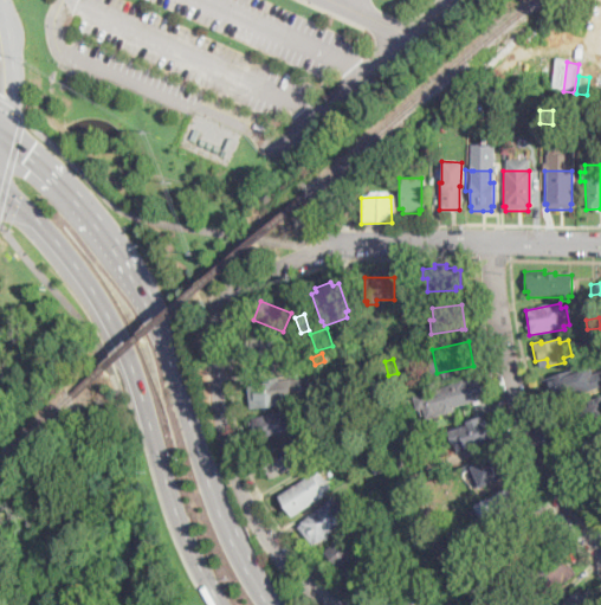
[(589,368),(590,373),(600,369),(600,386),(549,403),(542,379),(588,365),(589,368)]
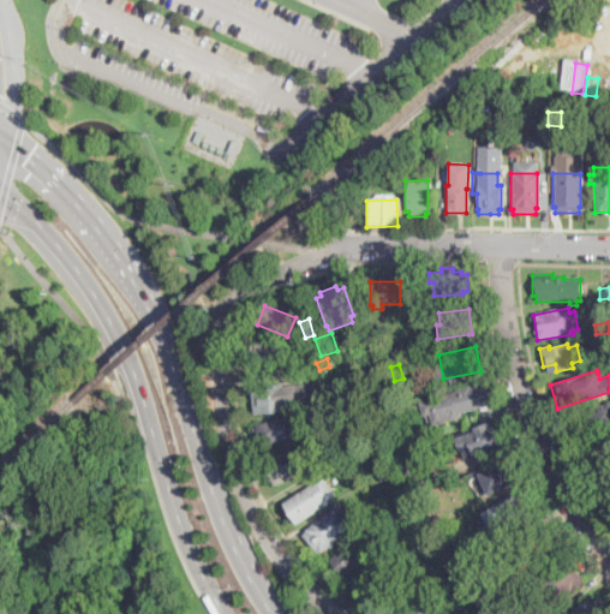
[(448,417),(447,418),(441,397),(483,385),(489,405),(448,417)]
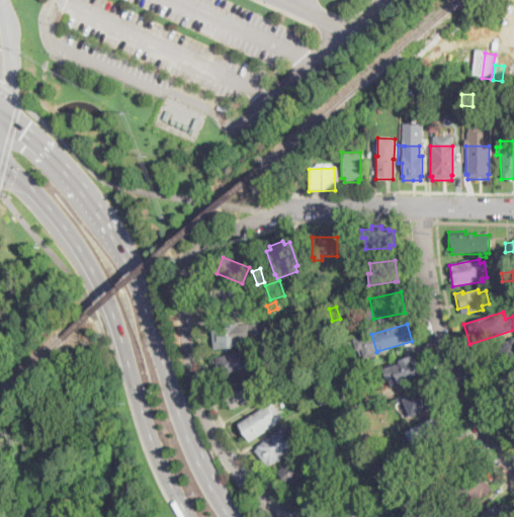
[(238,348),(212,350),(210,330),(227,328),(227,326),(240,325),(242,342),(238,342),(238,348)]
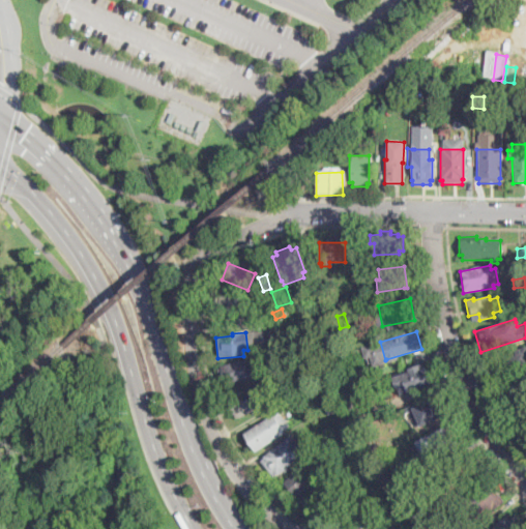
[(520,348),(521,351),(525,349),(525,369),(520,372),(521,374),(493,384),(485,362),(520,348)]
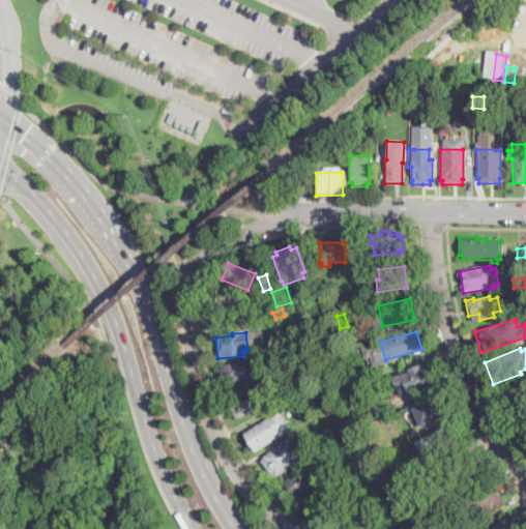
[(272,357),(260,361),(258,355),(269,351),(272,357)]
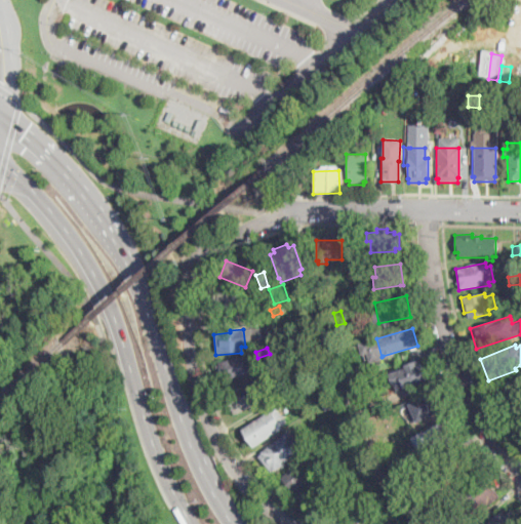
[(243,376),(218,381),(215,364),(245,358),(248,369),(244,369),(245,376),(243,376)]
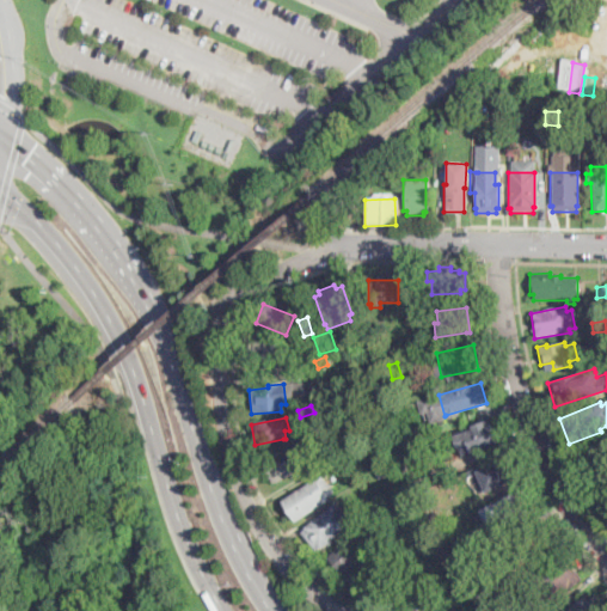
[(496,445),(479,451),(471,454),(467,447),(459,450),(454,437),(471,431),(470,427),(488,420),(496,445)]
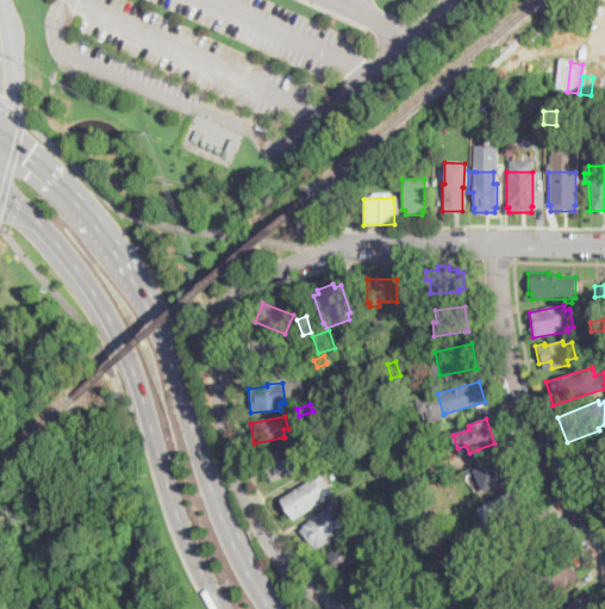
[(340,430),(345,442),(357,434),(353,423),(340,430)]
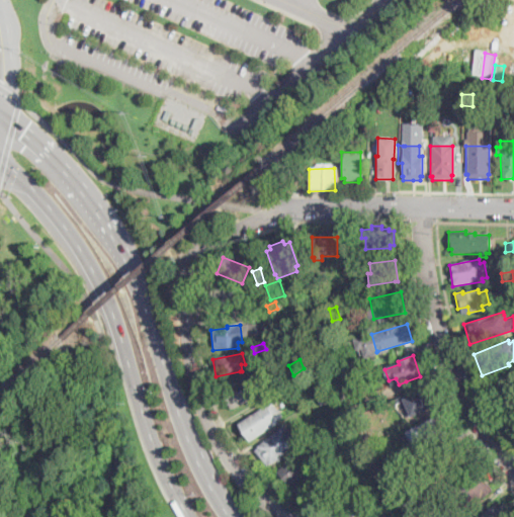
[(310,378),(298,384),(296,378),(307,373),(310,378)]
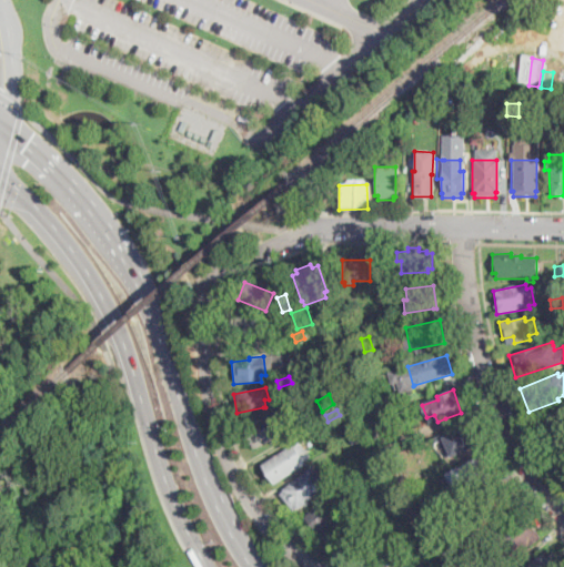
[(563,435),(547,444),(537,427),(563,412),(563,435)]
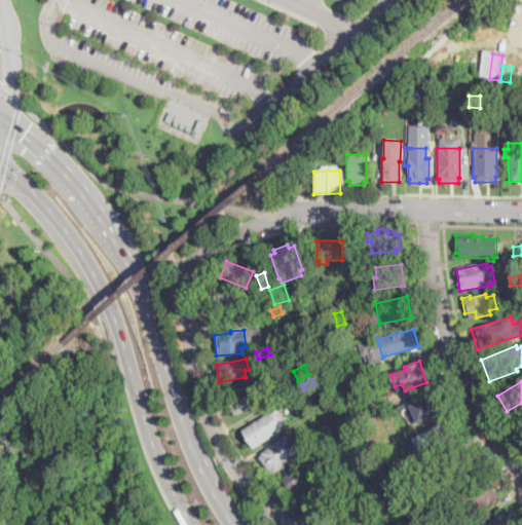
[(263,402),(233,416),(224,397),(254,382),(263,402)]
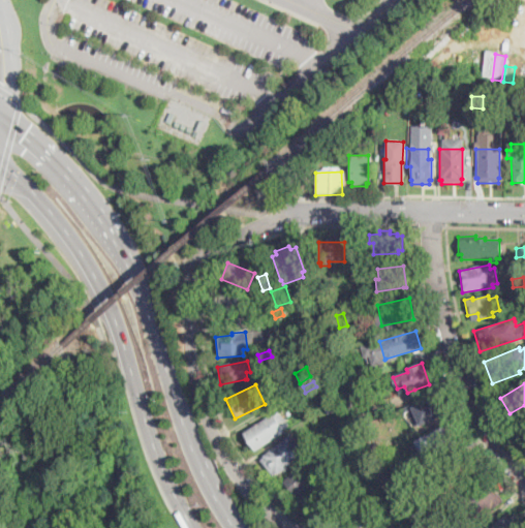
[(438,398),(441,405),(445,413),(413,428),(407,413),(404,414),(402,408),(422,399),(424,404),(438,398)]
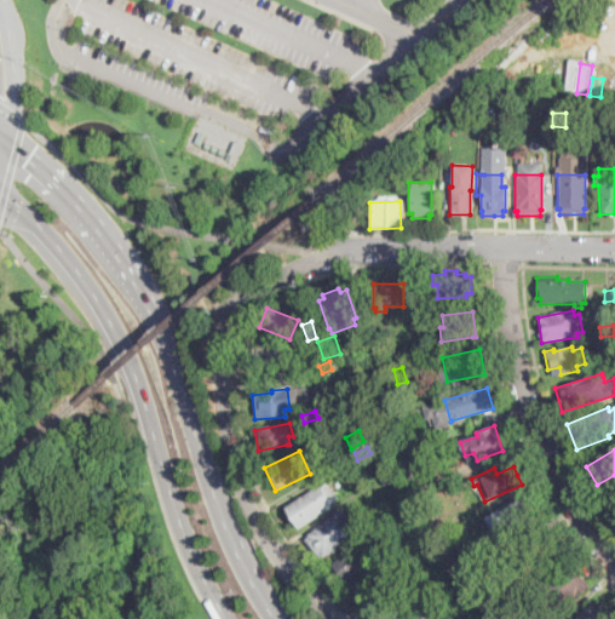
[(394,480),(385,483),(380,474),(389,470),(394,480)]
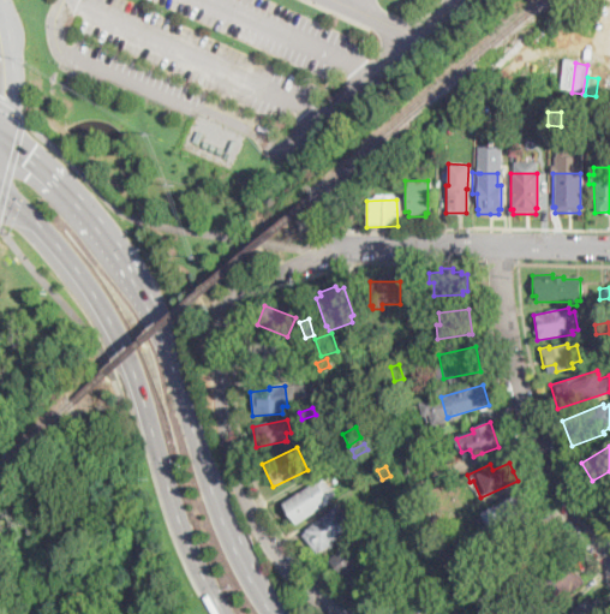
[(321,480),(327,489),(329,487),(334,496),(328,501),(329,504),(295,526),(282,506),(321,480)]
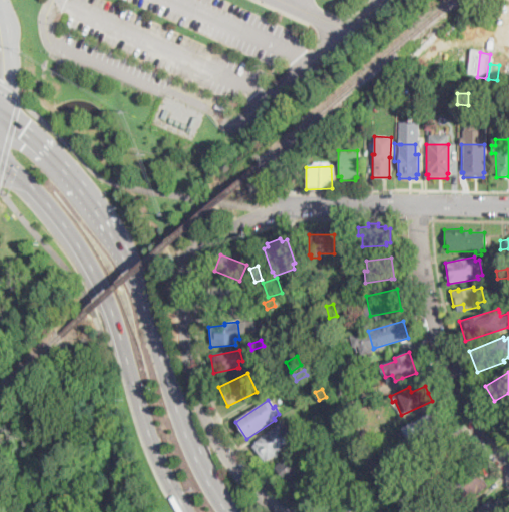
[(508,425),(500,411),(503,409),(501,406),(508,400),(508,425)]
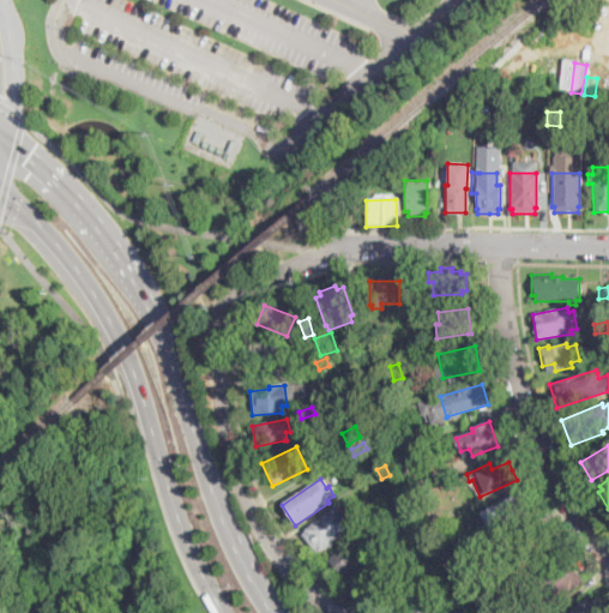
[(507,532),(494,539),(480,515),(522,492),(531,510),(526,514),(529,516),(506,528),(507,532)]
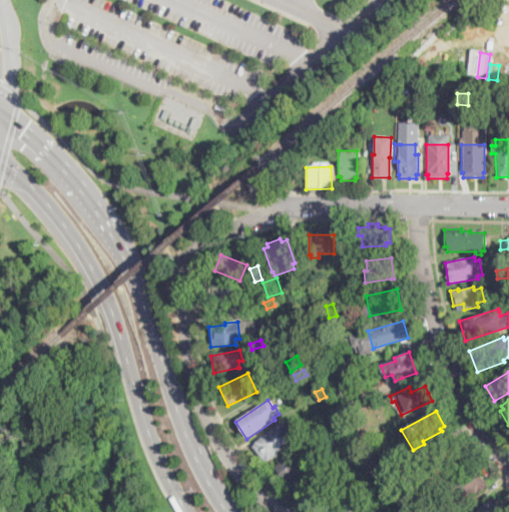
[(284,447),(264,463),(250,447),(270,430),(279,423),(293,439),(284,447)]
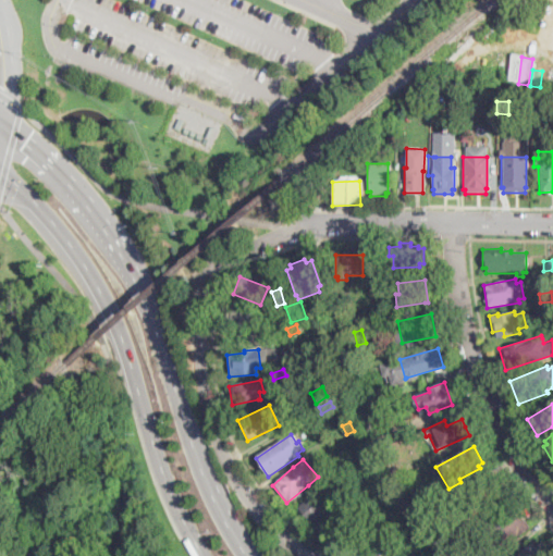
[(359,487),(353,493),(348,489),(352,485),(347,480),(356,471),(366,481),(359,487)]
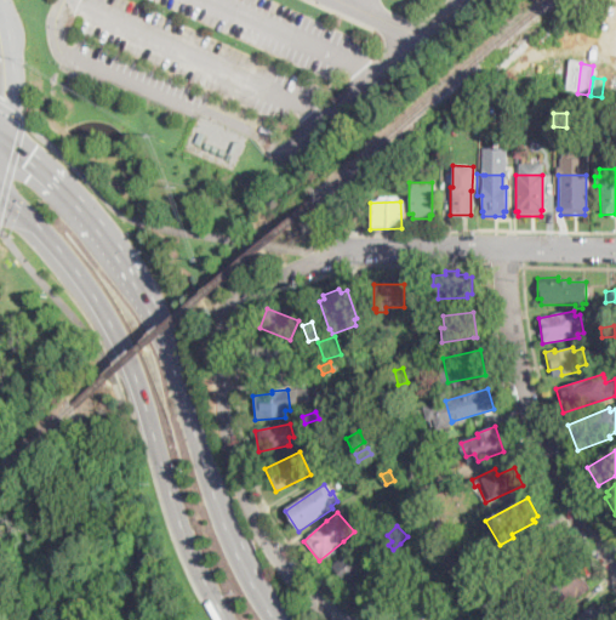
[(370,558),(346,584),(330,567),(354,542),(370,558)]
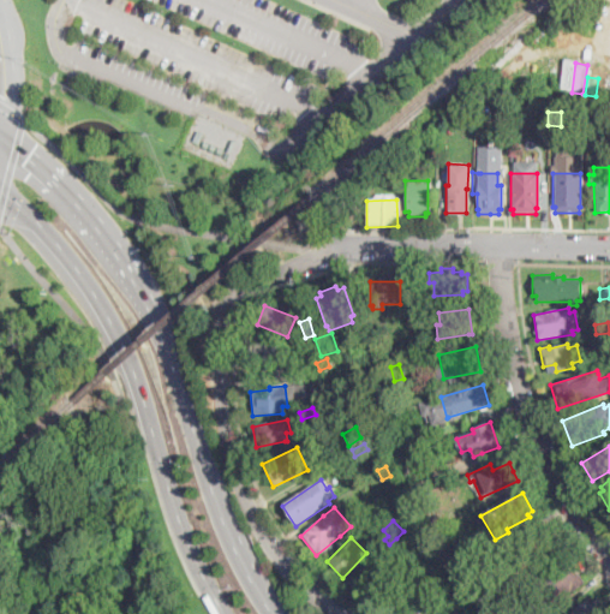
[(474,564),(464,568),(458,556),(468,552),(474,564)]
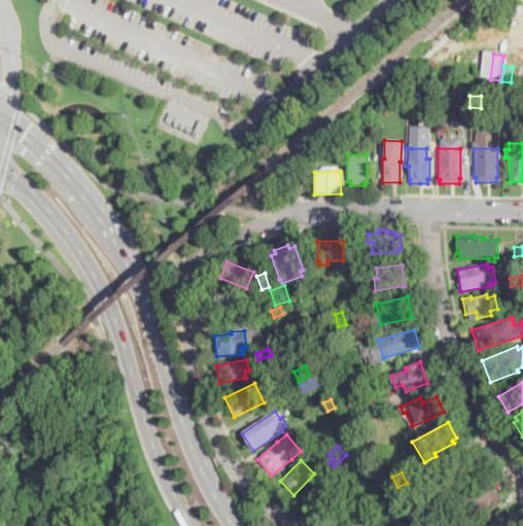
[(342,493),(320,518),(304,503),(305,502),(308,498),(324,479),(342,493)]
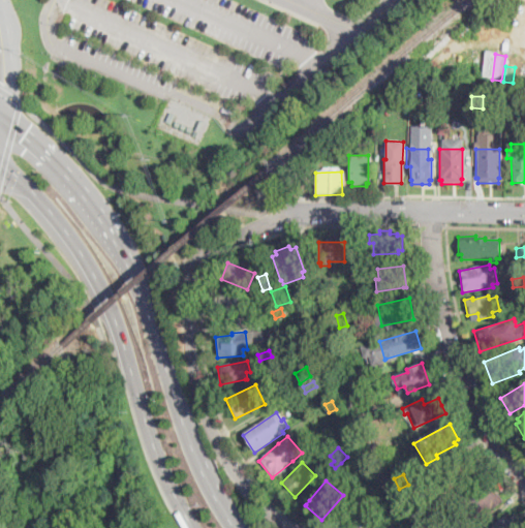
[(424,498),(414,506),(403,492),(412,484),(424,498)]
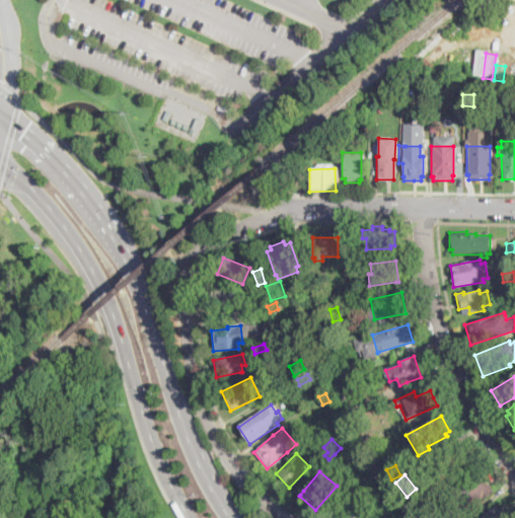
[(475,474),(482,483),(484,481),(493,493),(482,501),(481,499),(462,513),(449,496),(475,474)]
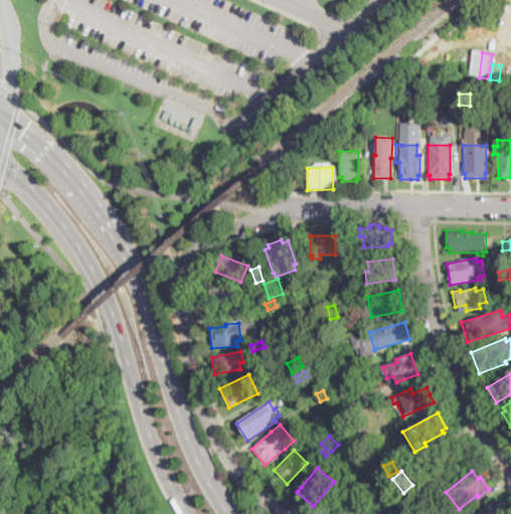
[(477,513),(491,501),(495,506),(499,502),(509,513),(477,513)]
